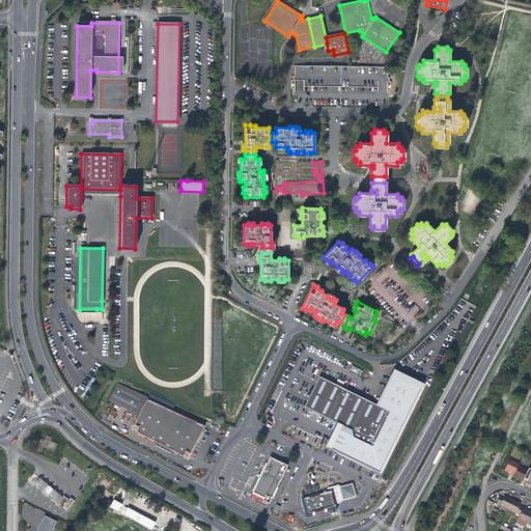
[(409,311),(418,319),(423,312),(415,305),(409,311)]
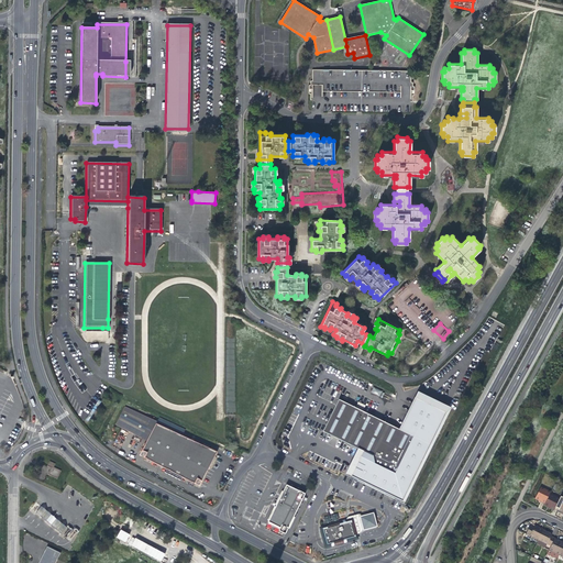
[(374,387),(371,393),(379,396),(382,392),(374,387)]
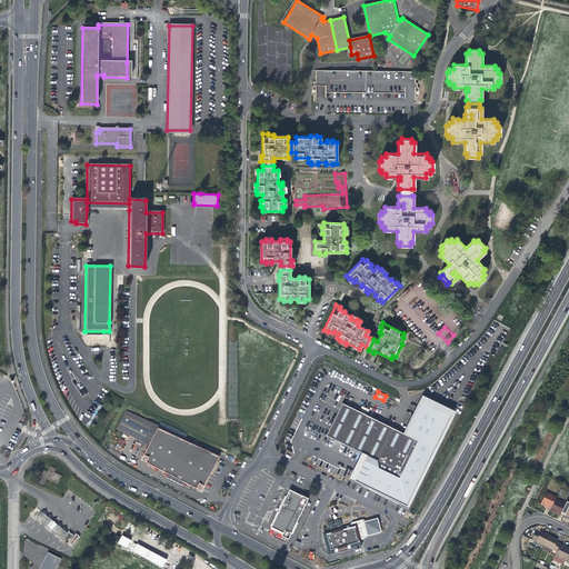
[(419,405),(450,420),(448,423),(450,425),(453,416),(421,399),(419,405)]
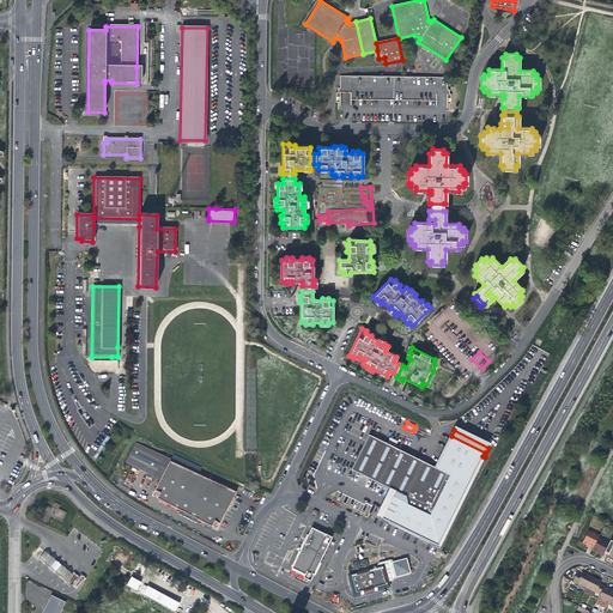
[(451,436),(449,439),(483,456),(485,453),(451,436)]
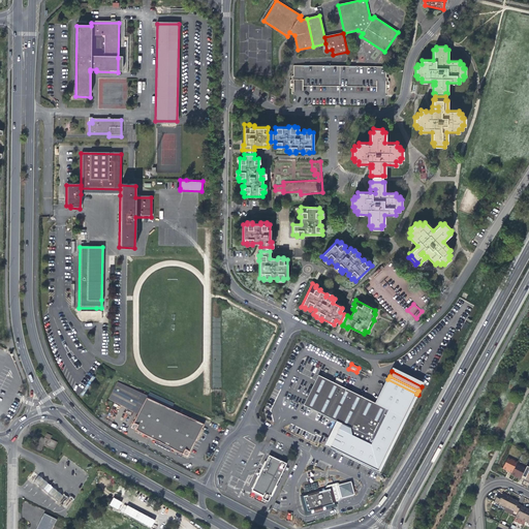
[(340,426),(329,449),(377,474),(416,394),(387,379),(374,406),(318,377),(303,407),(336,424),(340,426)]
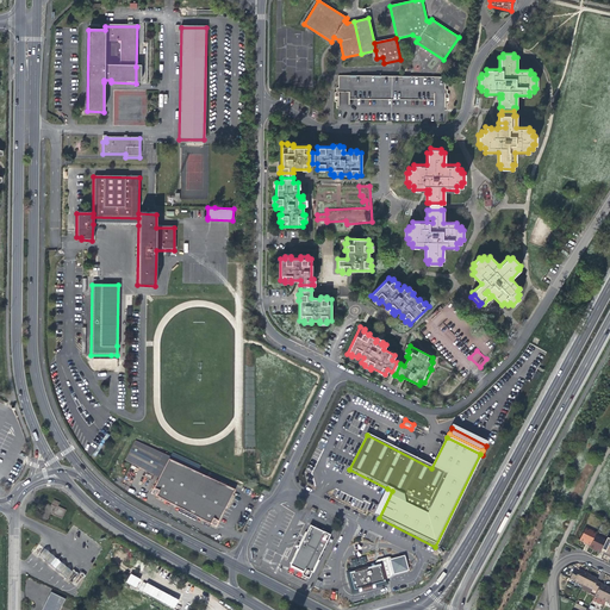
[(163,454),(136,439),(125,460),(153,474),(163,454)]
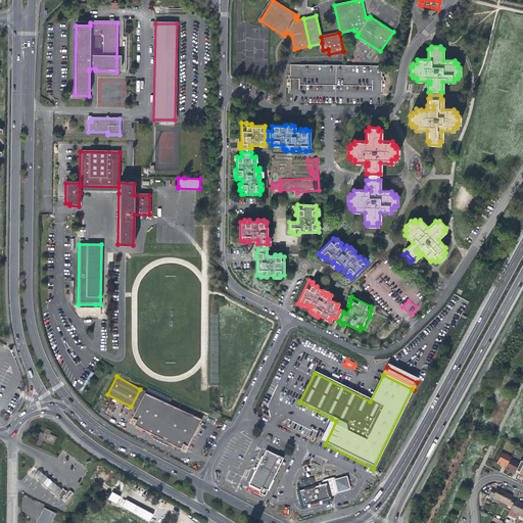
[(137,410),(145,394),(146,391),(140,389),(131,407),(137,410)]
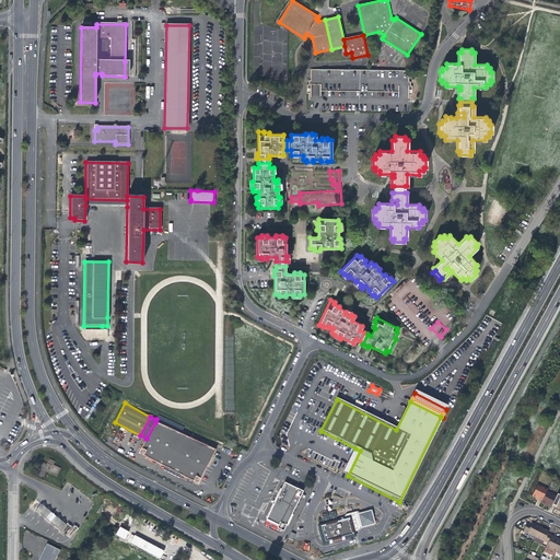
[(443,418),(441,417),(399,502),(400,502),(443,418)]
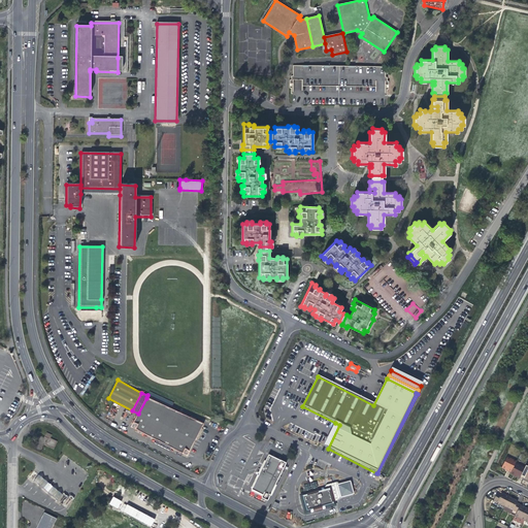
[(135,430),(183,455),(189,452),(203,425),(146,398),(138,414),(133,423),(135,430)]
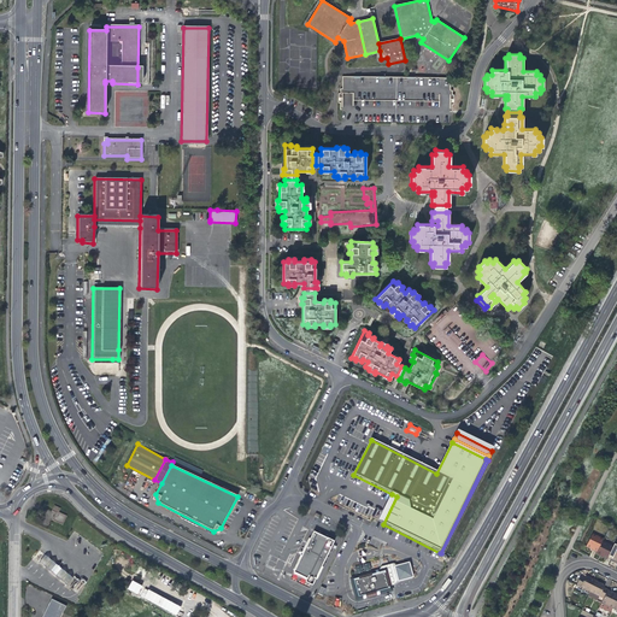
[(397,497),(392,494),(377,522),(383,524),(397,497)]
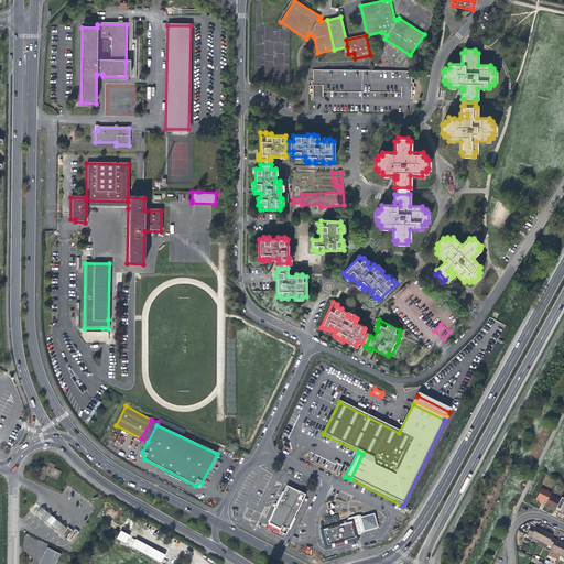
[(49,463),(45,467),(50,469),(46,476),(55,480),(60,473),(52,469),(54,465),(49,463)]
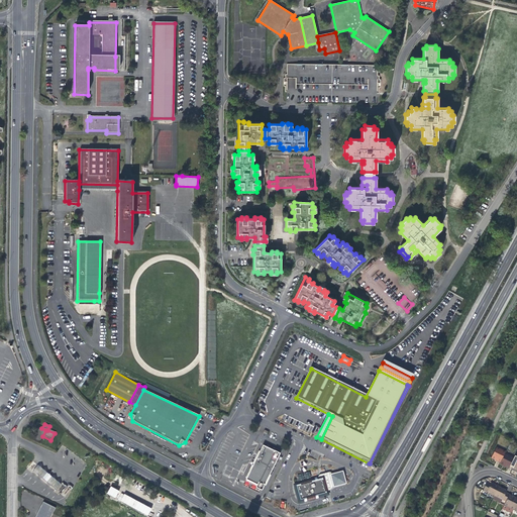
[(279,454),(262,446),(259,452),(252,464),(251,466),(245,479),(244,481),(245,481),(255,486),(254,489),(261,492),(264,486),(269,476),(279,454)]
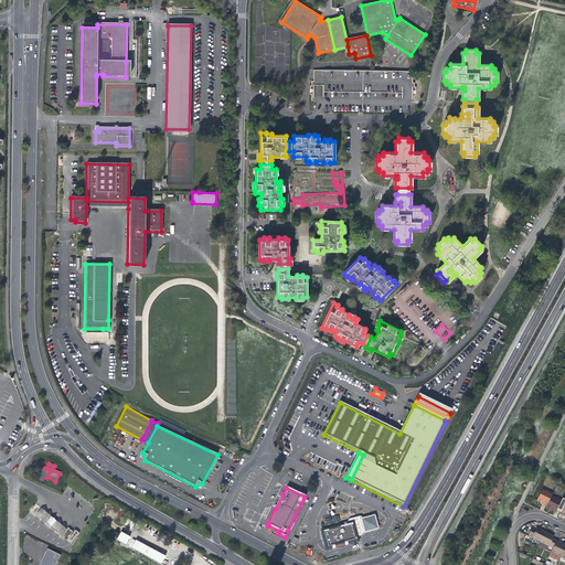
[(537,500),(546,504),(551,496),(552,493),(542,489),(537,500)]
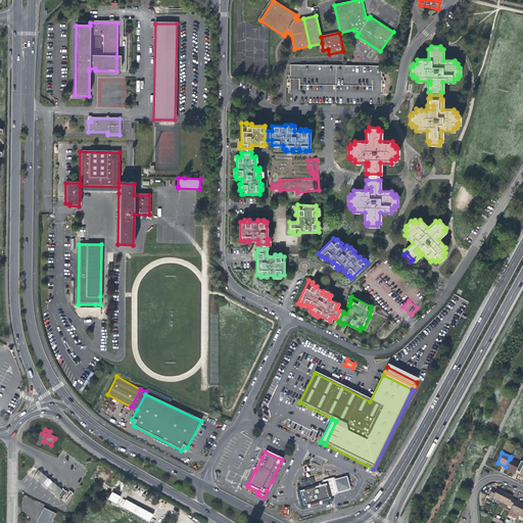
[(516,471),(519,472),(522,464),(522,463),(520,462),(519,463),(510,459),(506,467),(505,469),(514,474),(516,471)]
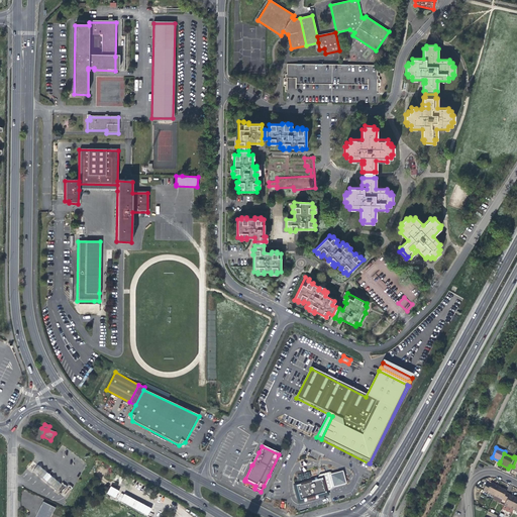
[(33,472),(42,480),(47,474),(38,466),(33,472)]
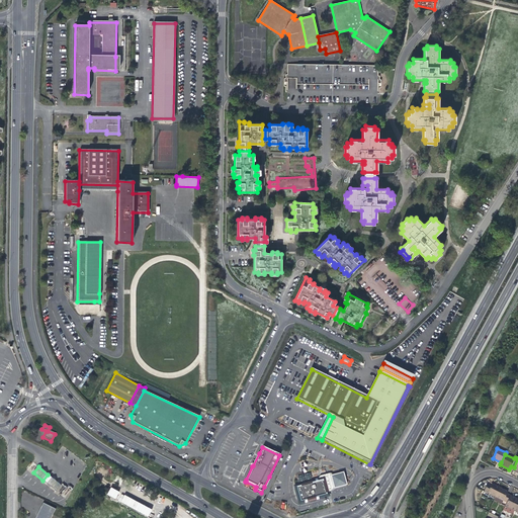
[(334,477),(334,475),(331,472),(322,476),(320,479),(321,481),(301,486),(301,487),(297,488),(297,490),(296,490),(295,491),(298,500),(300,499),(300,501),(306,500),(306,501),(329,494),(329,493),(330,492),(333,492),(336,488),(337,488),(347,486),(348,484),(345,475),(343,473),(334,477)]
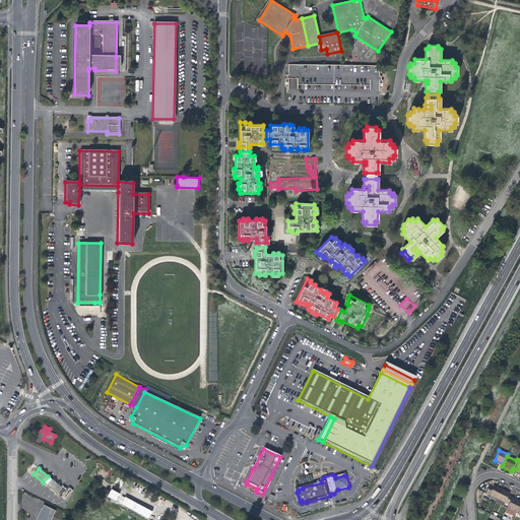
[(43,482),(47,485),(52,479),(48,476),(43,482)]
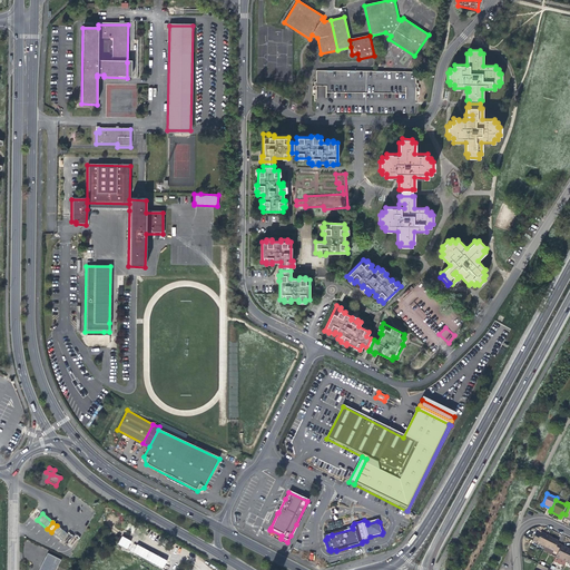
[(61,530),(57,526),(51,532),(61,541),(67,534),(61,530)]
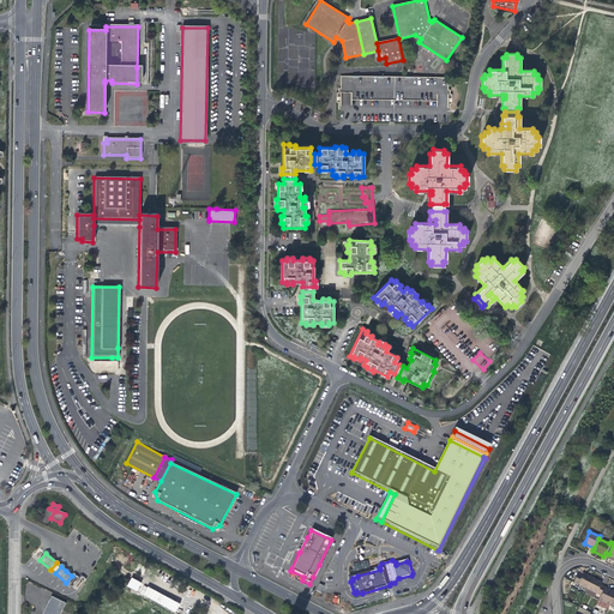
[(379,567),(349,576),(351,581),(353,581),(353,578),(357,577),(357,576),(380,570),(379,567)]
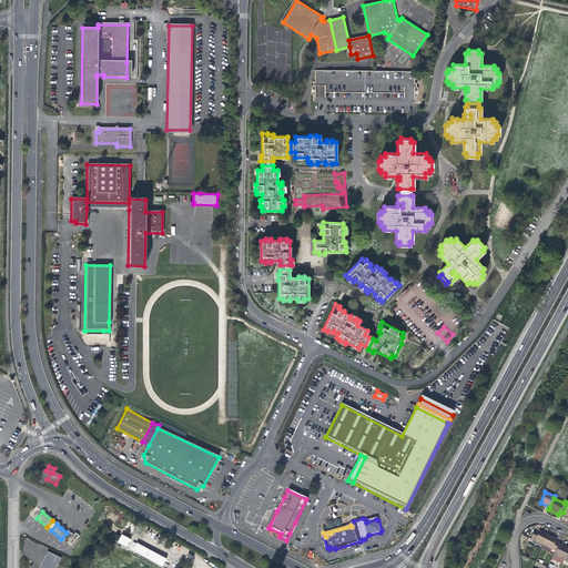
[(71,546),(78,537),(69,530),(61,539),(71,546)]
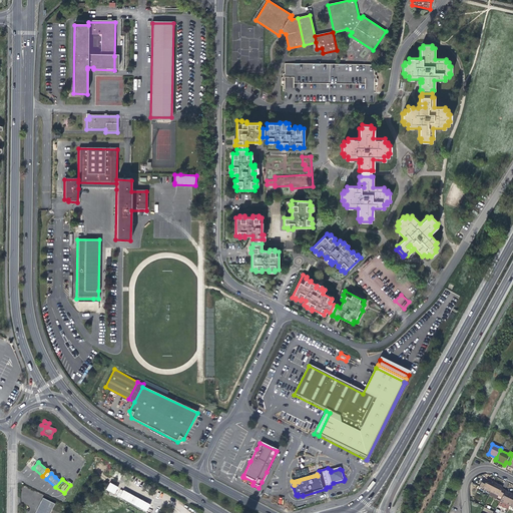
[(478,487),(489,492),(494,483),(491,482),(486,479),(485,481),(482,479),(478,487)]
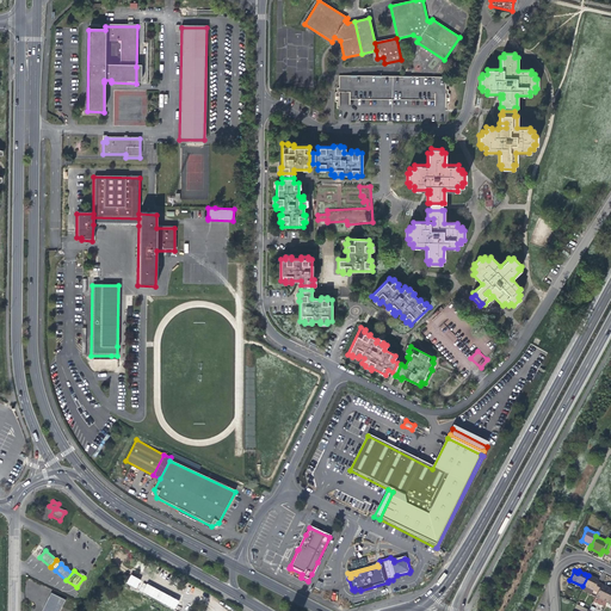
[(592,591),(597,593),(600,585),(602,584),(597,581),(598,580),(594,578),(588,575),(582,586),(592,591)]
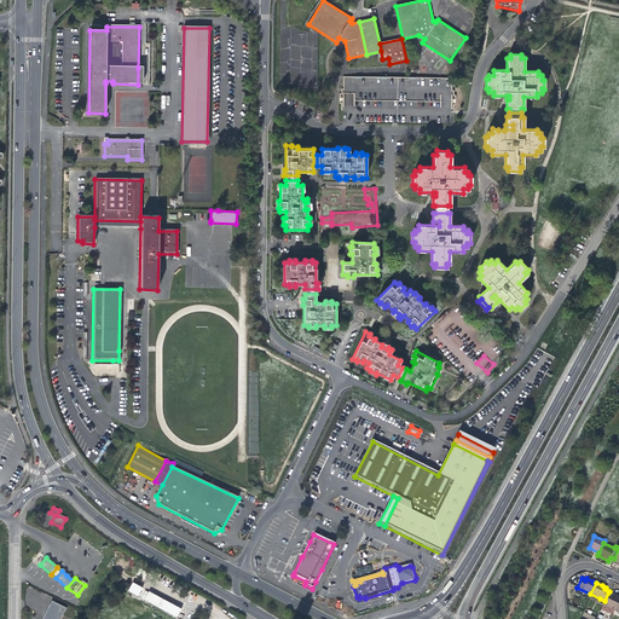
[(132,584),(127,593),(178,617),(183,607),(132,584)]
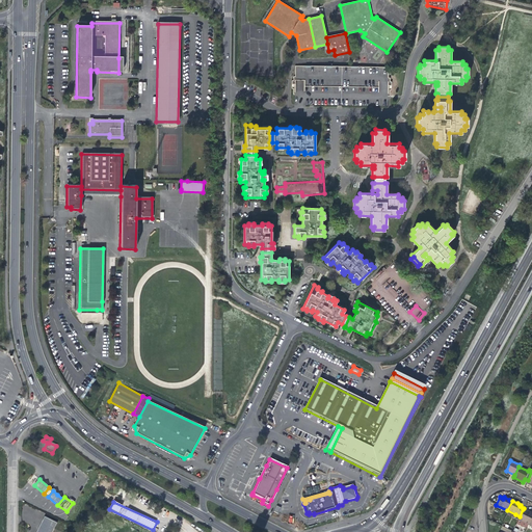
[(341,510),(339,505),(338,506),(338,507),(314,514),(314,513),(309,514),(309,512),(307,513),(309,519),(341,510)]
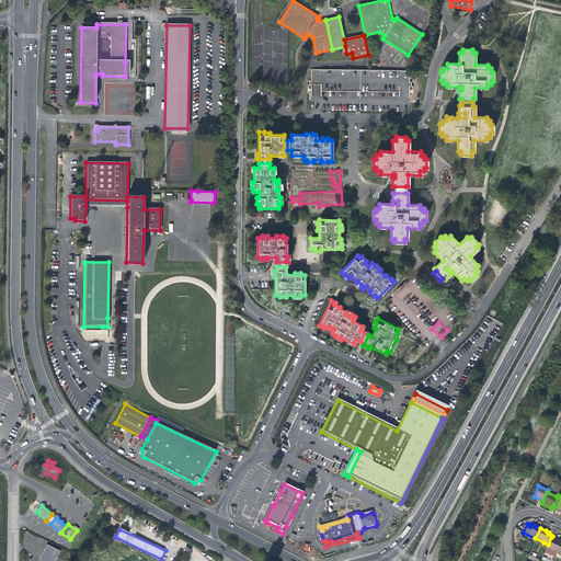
[(554,556),(556,552),(560,541),(556,539),(551,537),(548,545),(545,551),(554,556)]
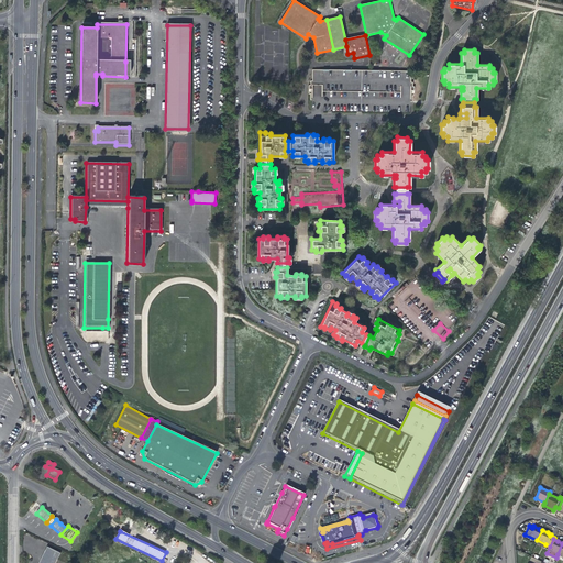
[(47,548),(44,553),(58,560),(61,554),(47,548)]
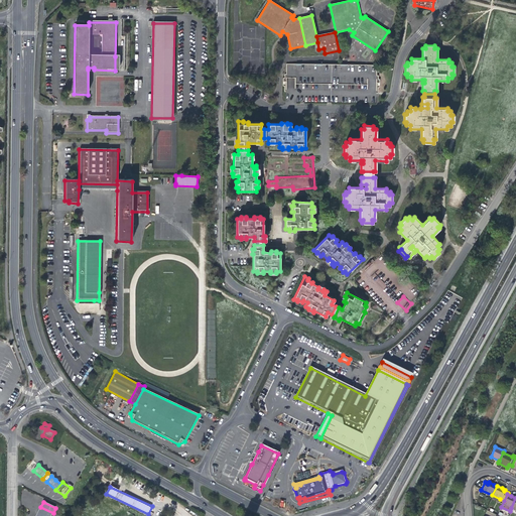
[(50,515),(53,513),(40,507),(35,515),(50,515)]
